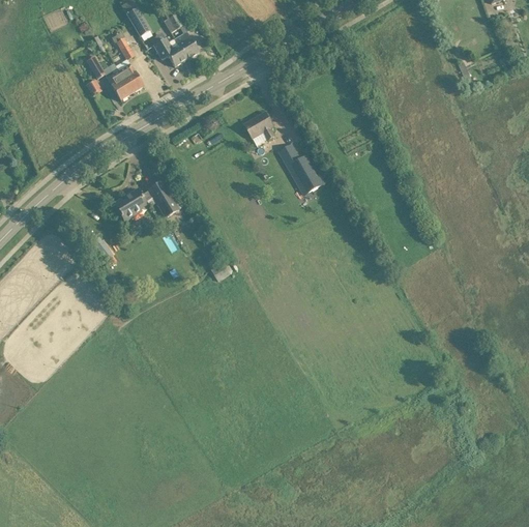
[(150,29),(136,6),(125,12),(140,35),(150,29)]
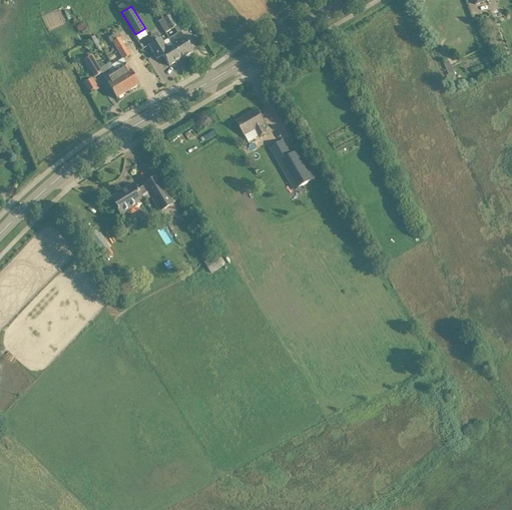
[(164,30),(176,23),(169,12),(168,12),(165,8),(159,12),(161,16),(157,19),(164,30)]
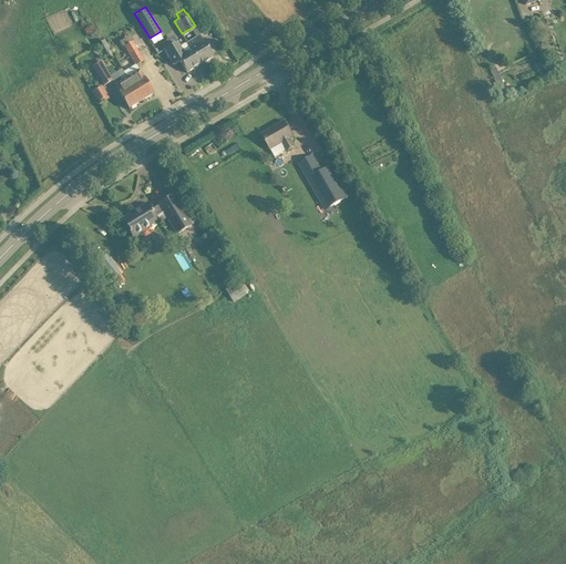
[(92,22),(83,27),(85,32),(94,29),(92,22)]
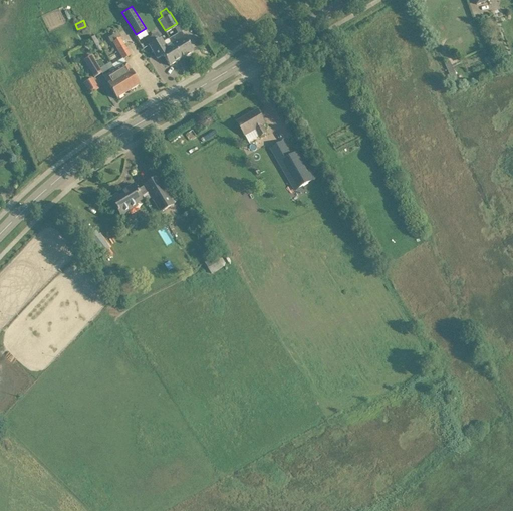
[(168,36),(180,56),(192,49),(180,29),(168,36)]
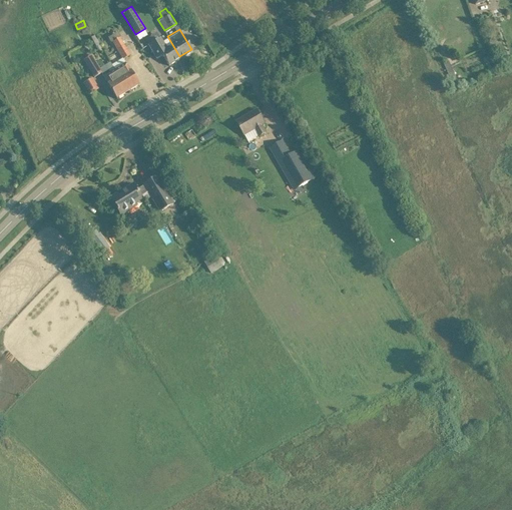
[(92,45),(98,42),(99,42),(94,33),(88,36),(92,45)]
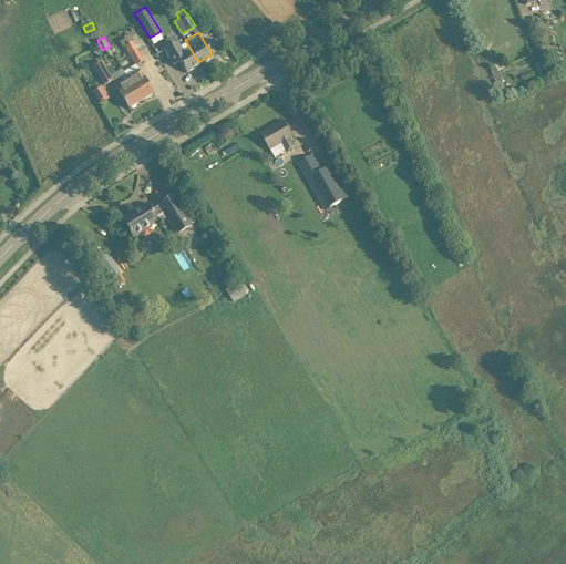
[(131,39),(124,44),(134,61),(134,62),(135,63),(143,59),(136,47),(137,45),(135,41),(133,42),(131,39)]
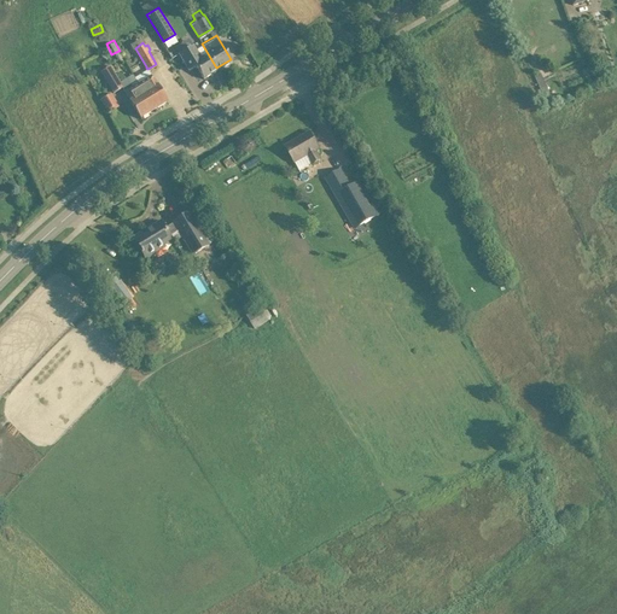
[(202,44),(196,48),(192,42),(191,44),(179,51),(178,51),(181,58),(188,68),(195,64),(203,76),(216,68),(202,44)]
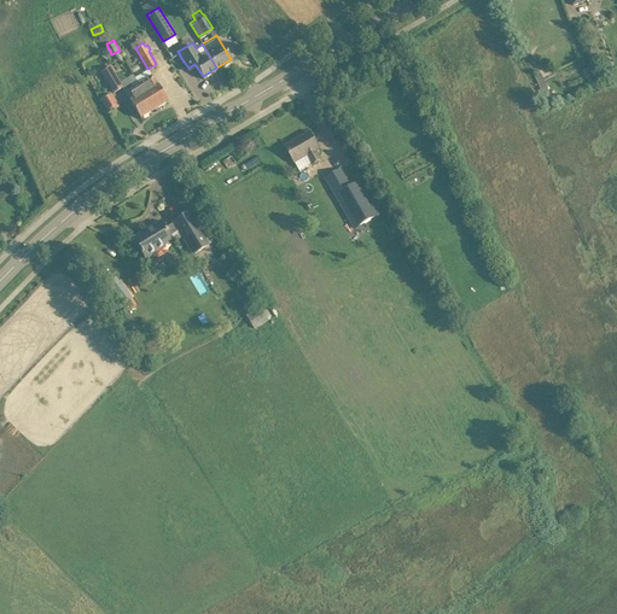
[(126,76),(118,81),(109,64),(100,70),(106,80),(112,89),(121,85),(140,116),(153,107),(137,81),(135,77),(133,75),(132,72),(126,76)]
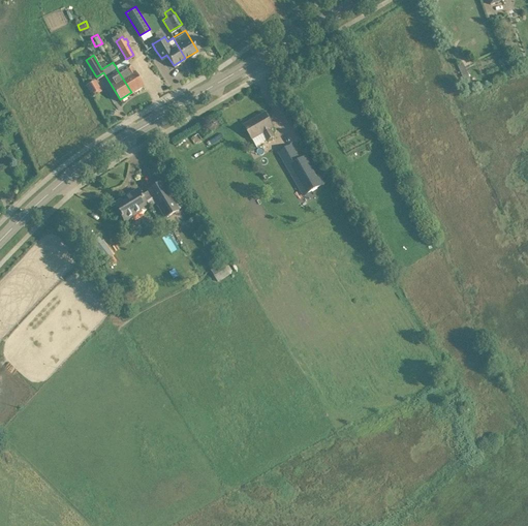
[(128,62),(117,69),(131,92),(143,85),(137,76),(133,70),(128,62)]
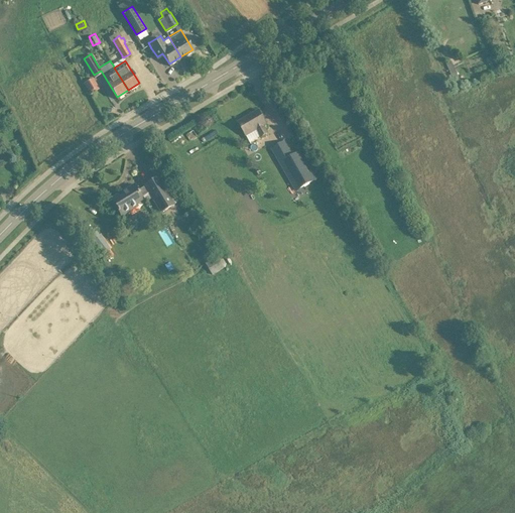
[(90,91),(99,87),(93,76),(83,81),(88,89),(89,89),(90,91)]
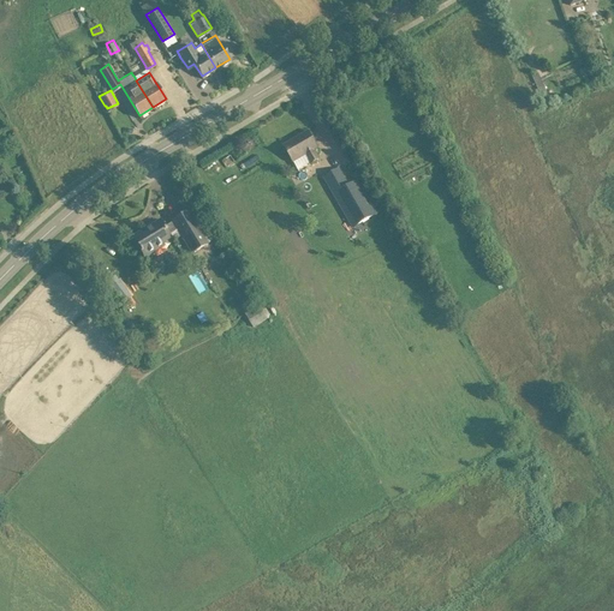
[(317,156),(313,147),(316,144),(308,130),(284,143),(287,150),(286,150),(287,151),(288,151),(292,159),(305,151),(310,160),(317,156)]
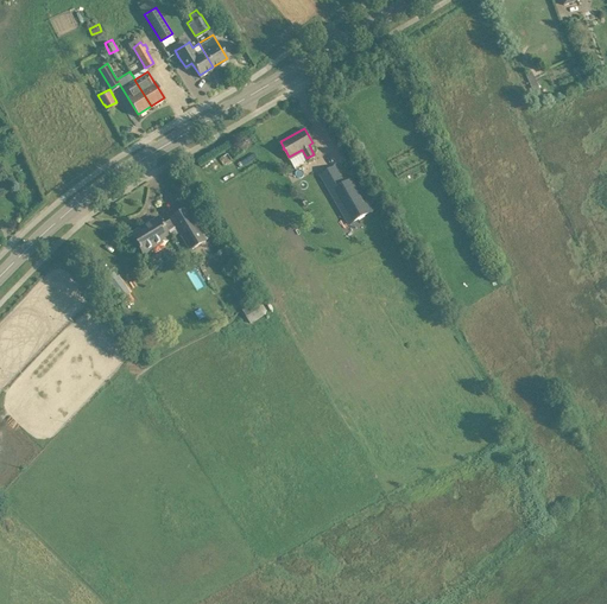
[(334,165),(320,172),(330,189),(333,188),(346,210),(343,213),(348,222),(371,209),(366,199),(362,201),(349,178),(343,182),(334,165)]
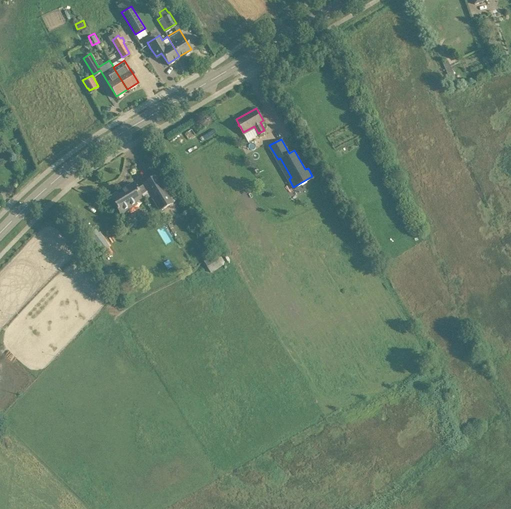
[(210,170),(203,172),(208,185),(215,182),(210,170)]
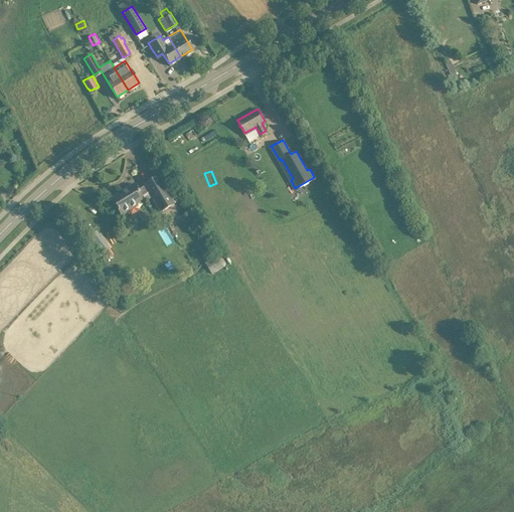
[(144,183),(148,189),(160,210),(173,202),(163,186),(156,174),(143,182),(144,183)]
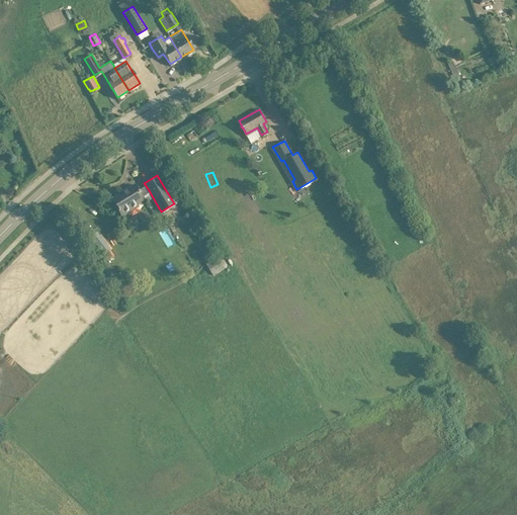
[(224,191),(235,185),(232,181),(222,187),(224,191)]
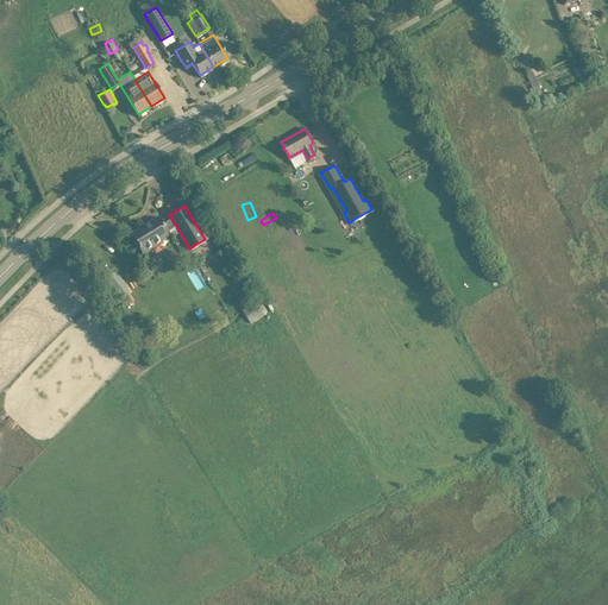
[(165,229),(175,224),(170,216),(161,222),(157,216),(131,232),(138,244),(137,244),(138,247),(139,246),(142,251),(152,245),(150,243),(167,233),(165,229)]
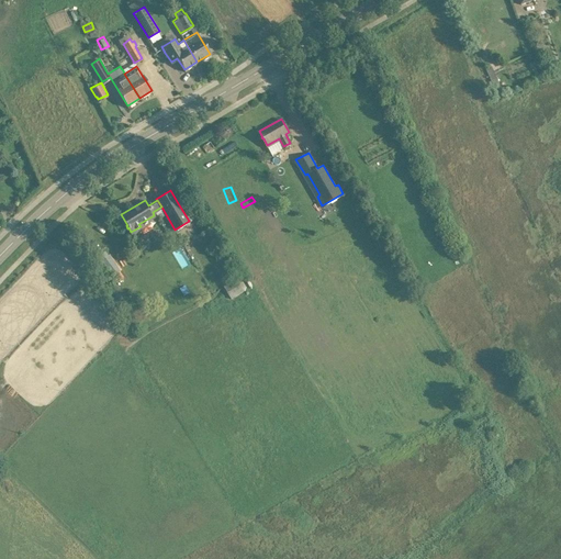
[(104,249),(97,255),(111,275),(119,269),(104,249)]
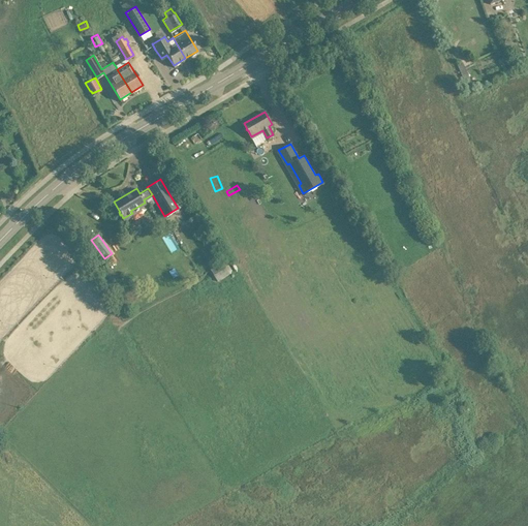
[(217,279),(228,272),(223,265),(212,272),(217,279)]
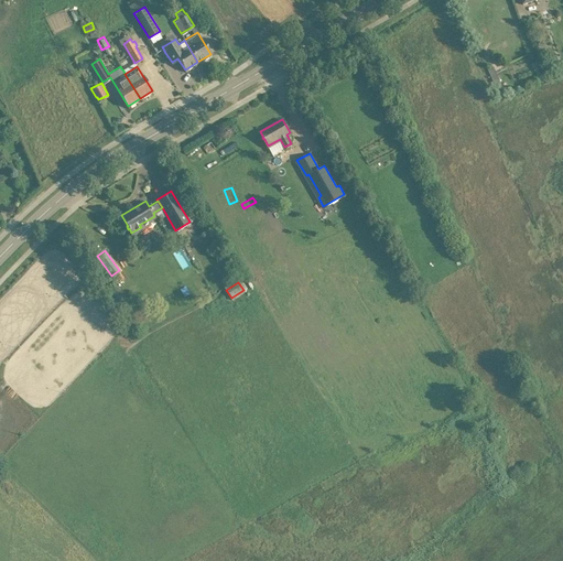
[(122,295),(115,293),(111,302),(119,304),(122,295)]
